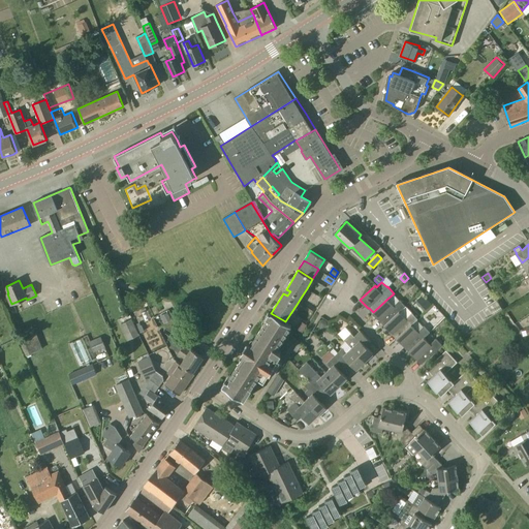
[(400,300),(394,305),(387,299),(373,312),(372,312),(380,321),(381,320),(384,324),(385,324),(400,311),(406,306),(400,300)]
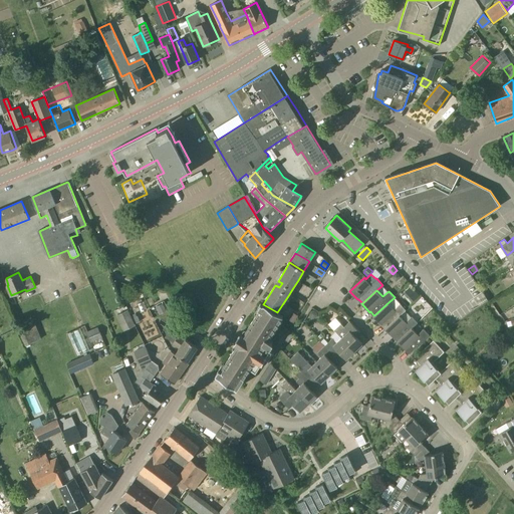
[(419,294),(416,290),(410,296),(413,299),(419,294)]
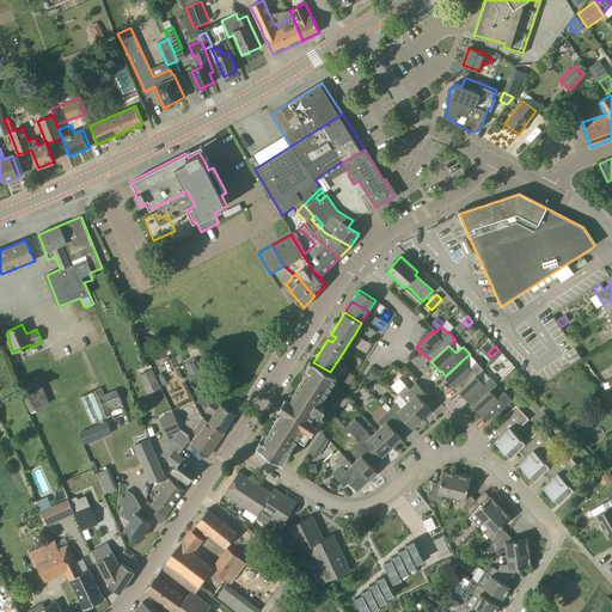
[(483,369),(477,361),(470,354),(463,360),(446,375),(445,375),(445,377),(454,386),(459,391),(476,375),(477,375),(483,369)]
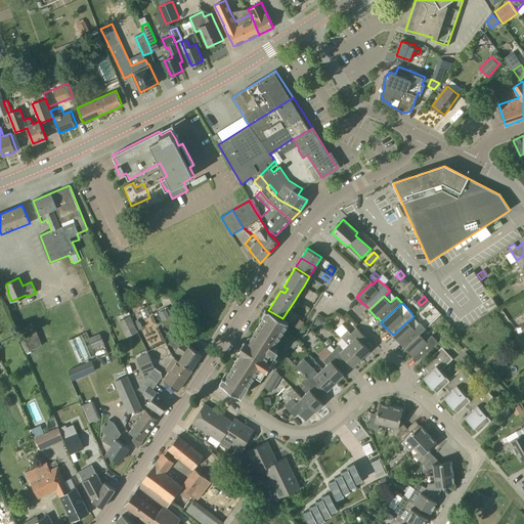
[(163,318),(169,315),(166,309),(160,312),(163,318)]
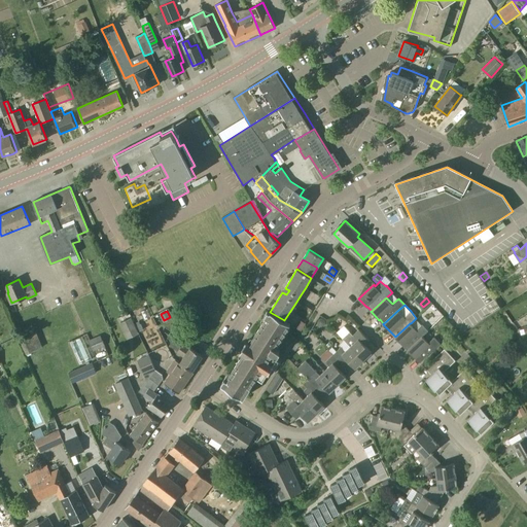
[(290,324),(284,320),(270,312),(268,311),(265,316),(267,318),(249,345),(246,342),(240,351),(244,353),(226,380),(224,378),(221,384),(243,398),(257,377),(262,381),(278,355),(277,354),(280,350),(276,348),(290,324)]
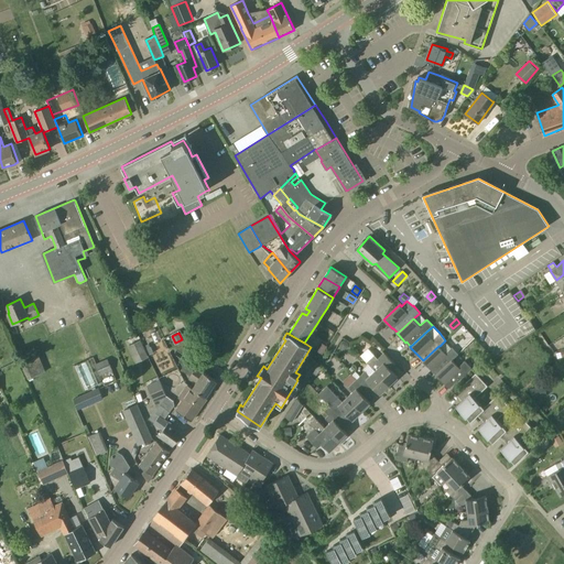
[(129,346),(134,357),(147,353),(141,340),(129,346)]
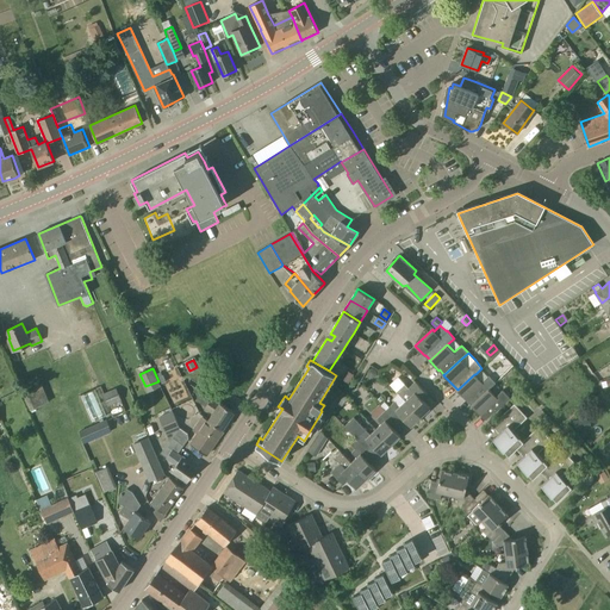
[(375,377),(378,373),(377,369),(373,368),(369,368),(368,372),(368,375),(372,378),(375,377)]
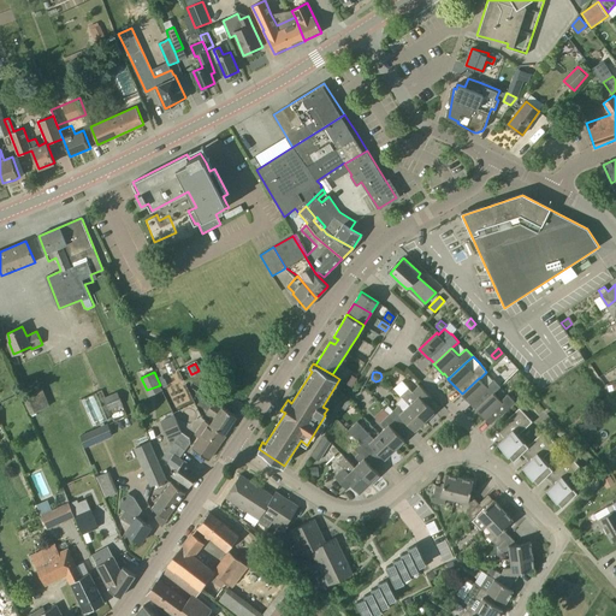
[(164,390),(172,386),(167,377),(160,380),(164,390)]
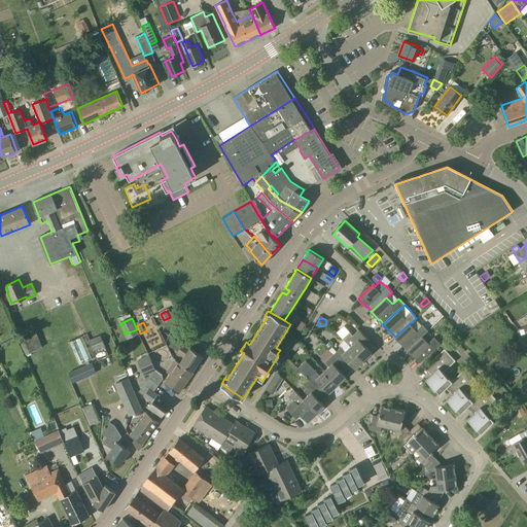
[(422,324),(417,330),(411,323),(410,323),(395,337),(403,346),(403,345),(408,349),(422,336),(422,337),(428,330),(422,324)]
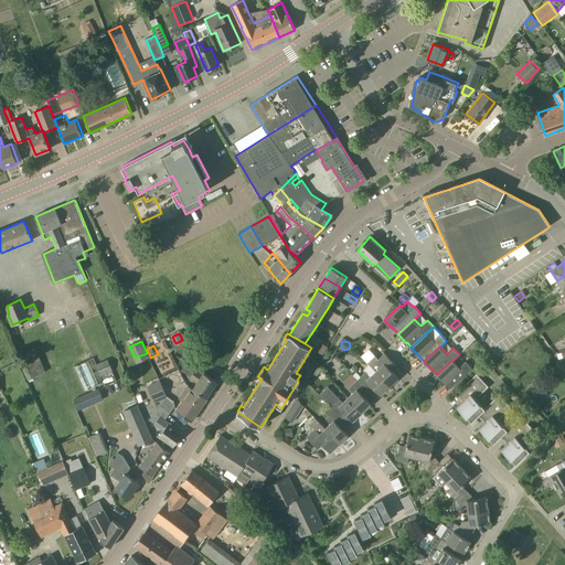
[(375,371),(390,386),(398,377),(392,370),(396,365),(385,353),(379,360),(375,355),(368,362),(376,371),(375,371)]
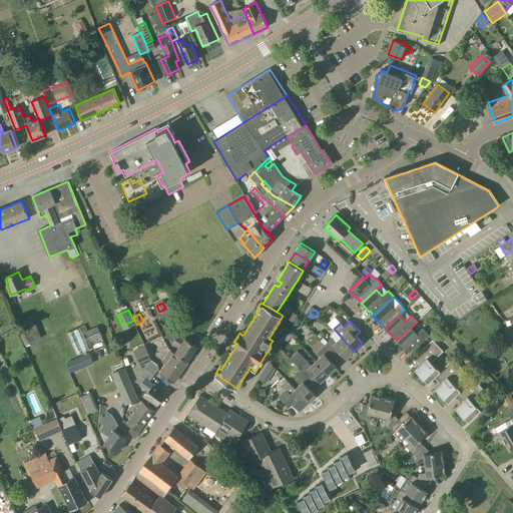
[(181,330),(176,326),(173,324),(168,332),(176,338),(172,344),(178,348),(174,353),(187,361),(197,346),(185,339),(184,339),(178,335),(181,330)]
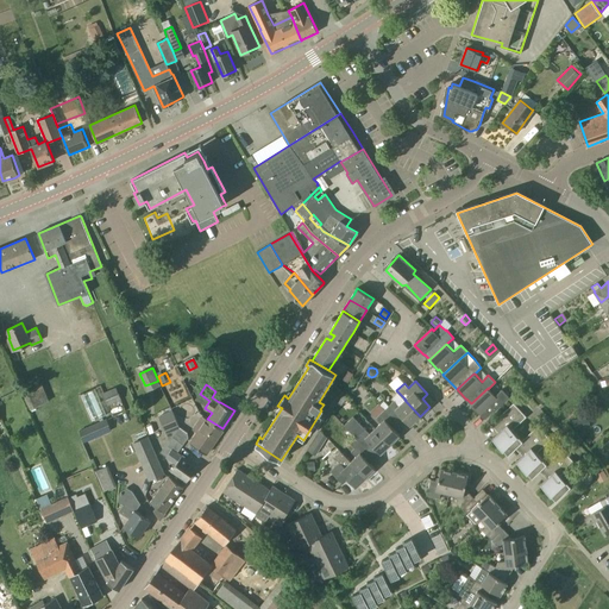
[(102,394),(107,407),(123,401),(118,388),(102,394)]
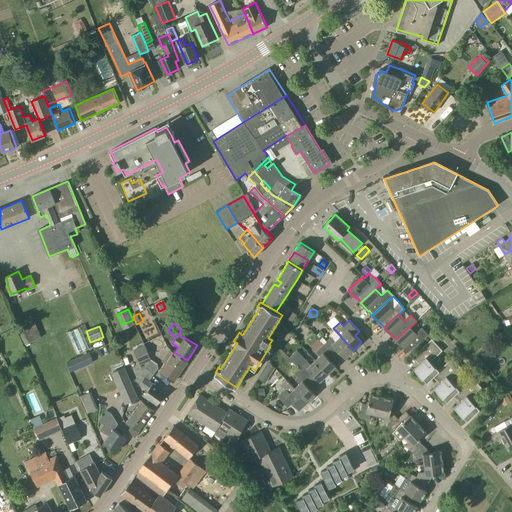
[(416,333),(410,327),(410,326),(396,339),(395,340),(403,348),(404,348),(408,352),(428,334),(422,328),(416,333)]
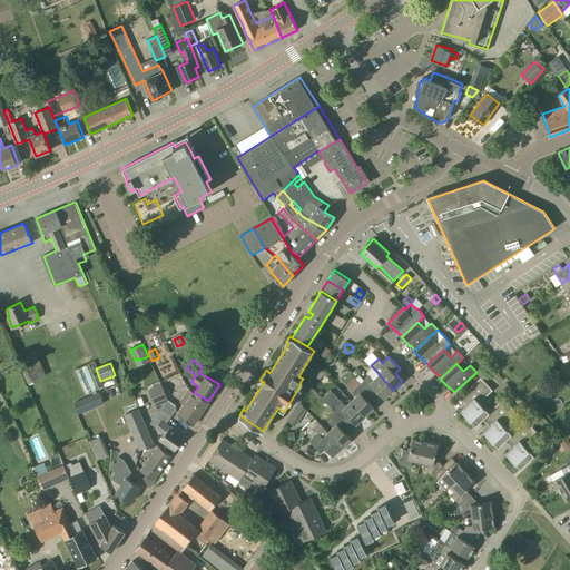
[(87,364),(77,369),(87,392),(98,387),(87,364)]
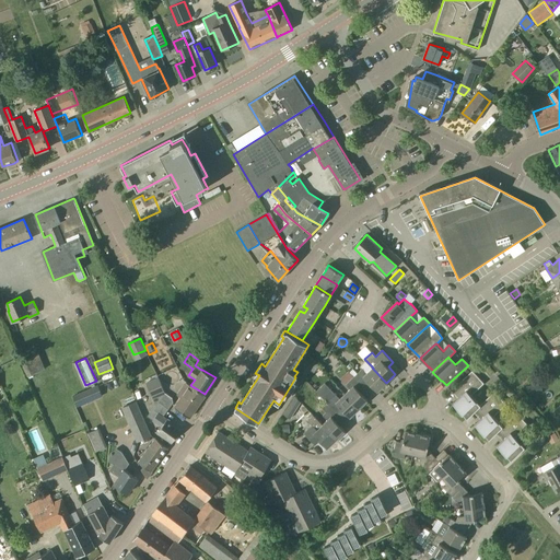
[(377,391),(386,383),(372,368),(368,373),(363,369),(357,374),(354,376),(365,388),(370,383),(377,391)]
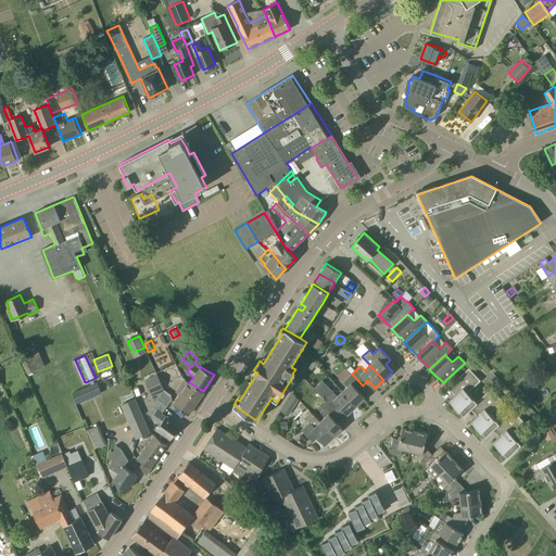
[(478,403),(477,402),(468,392),(480,380),(469,368),(449,388),(455,394),(450,400),(464,415),(470,409),(478,403)]
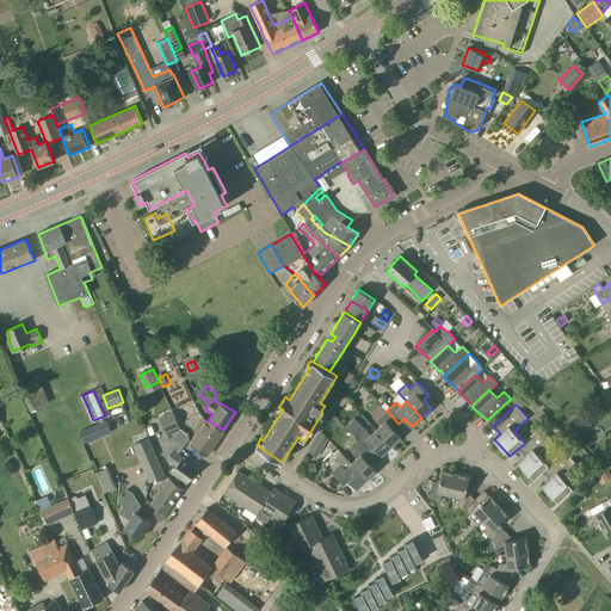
[(394,429),(399,424),(387,411),(377,419),(382,425),(377,430),(392,445),(401,437),(394,429)]
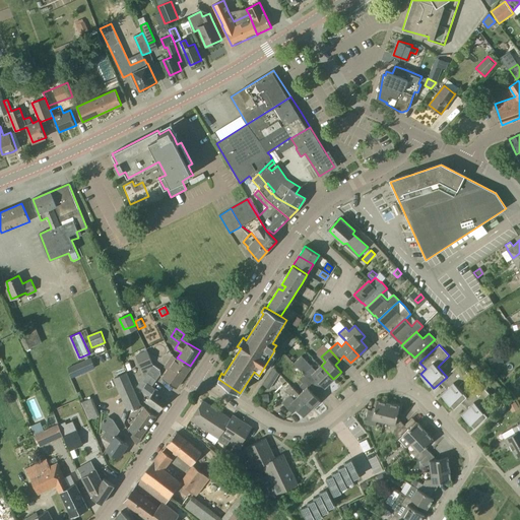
[(456,355),(462,362),(468,355),(462,349),(456,355)]
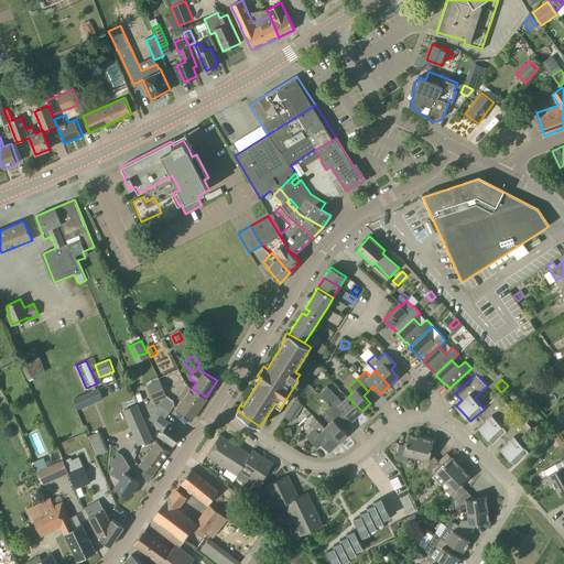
[(147,384),(153,399),(165,393),(160,380),(147,384)]
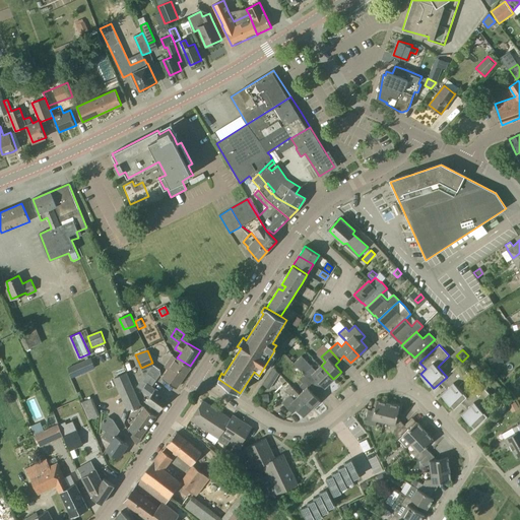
[(177,358),(174,354),(165,367),(169,369),(163,378),(176,388),(191,367),(190,366),(177,358)]
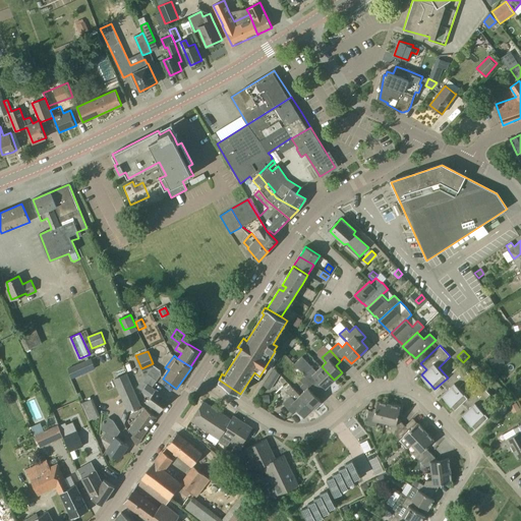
[(334,380),(322,366),(316,371),(302,356),(294,364),(304,374),(314,385),(319,381),(326,388),(334,380)]
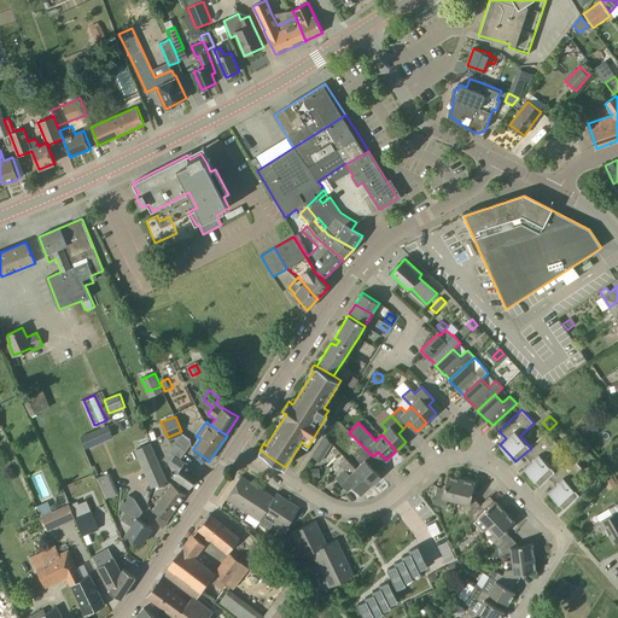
[(586,437),(595,433),(593,424),(582,427),(586,437)]
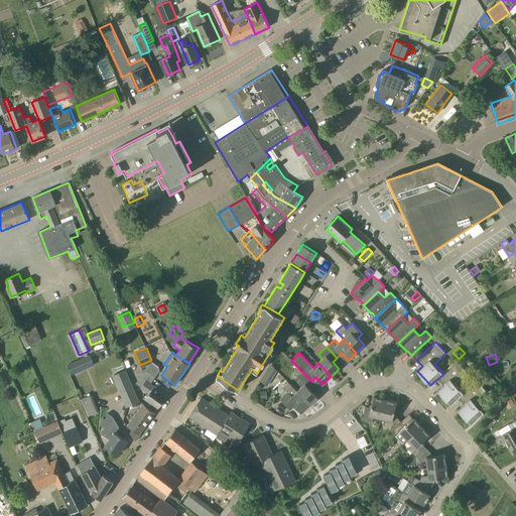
[(67,365),(72,375),(95,365),(90,355),(67,365)]
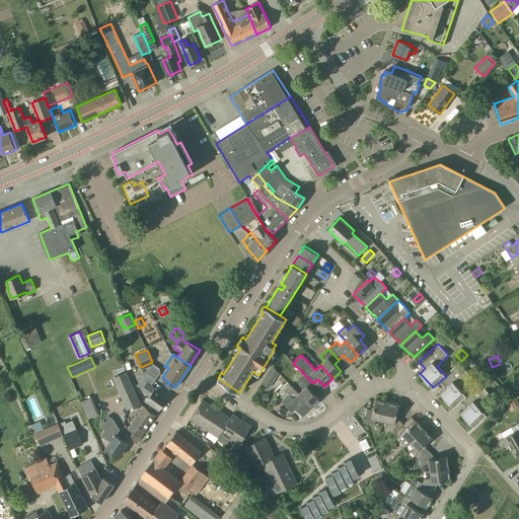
[(152,385),(156,379),(148,373),(154,365),(153,364),(152,362),(141,367),(143,372),(144,375),(137,385),(143,389),(151,395),(148,399),(160,410),(167,398),(161,394),(162,392),(152,385)]
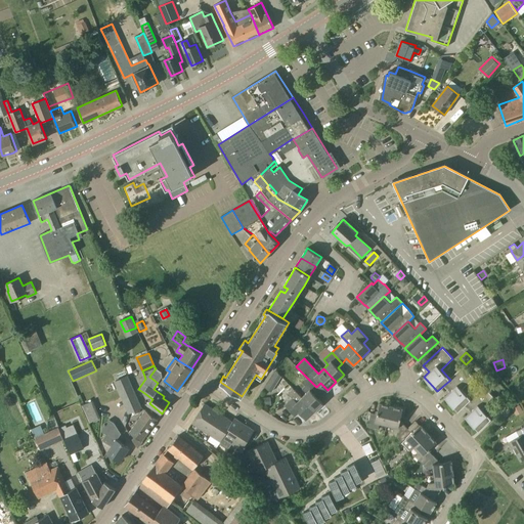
[(471,399),(470,399),(462,389),(474,378),(463,366),(449,379),(450,380),(443,386),(449,392),(444,396),(448,401),(457,411),(464,405),(471,399)]
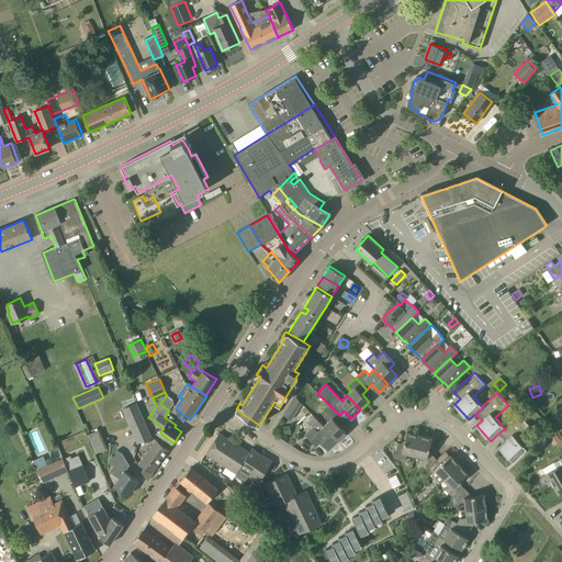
[(160,404),(169,411),(173,404),(173,400),(167,395),(160,404)]
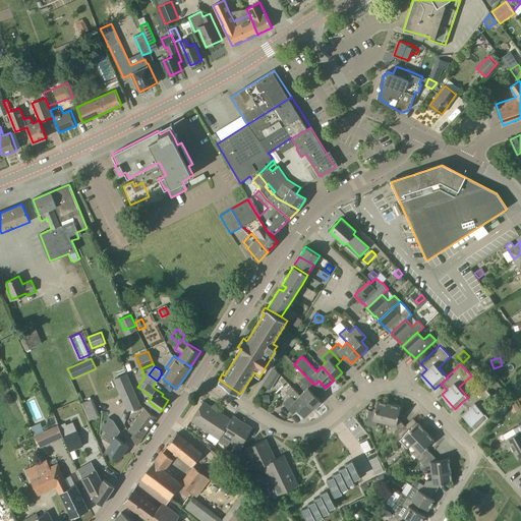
[(270,390),(276,381),(280,373),(275,370),(265,386),(270,390)]
